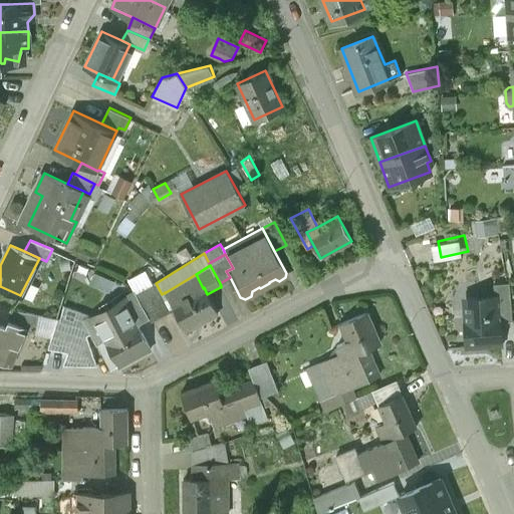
[(196,274),(166,292),(185,328),(217,312),(207,294),(204,287),(203,288),(196,274)]
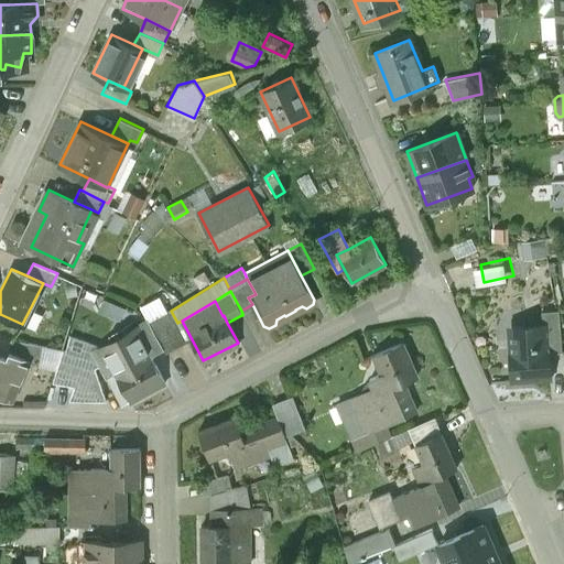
[(559,307),(539,310),(540,324),(546,323),(549,353),(562,351),(559,307)]
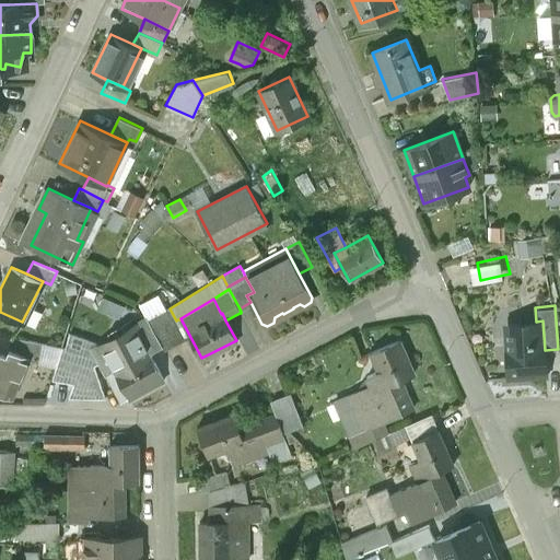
[(176,321),(170,308),(148,321),(163,346),(164,349),(186,337),(176,321)]
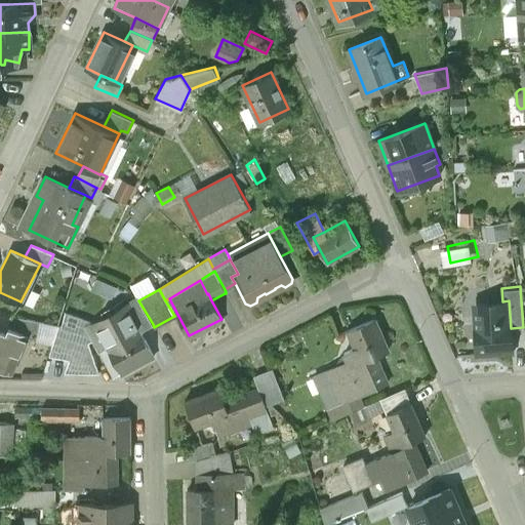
[(153,324),(138,300),(125,308),(137,332),(140,331),(153,324)]
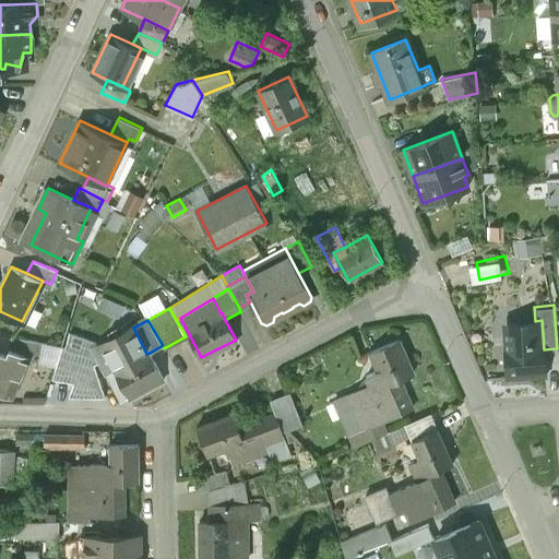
[(535,321),(521,322),(521,332),(513,332),(514,344),(504,345),(507,376),(546,373),(544,349),(542,320),(535,321)]
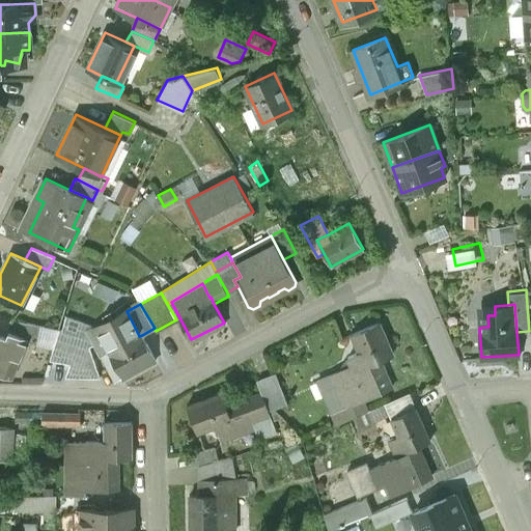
[(127,311),(96,327),(100,333),(92,337),(110,370),(117,366),(122,376),(156,360),(142,335),(139,336),(127,311)]
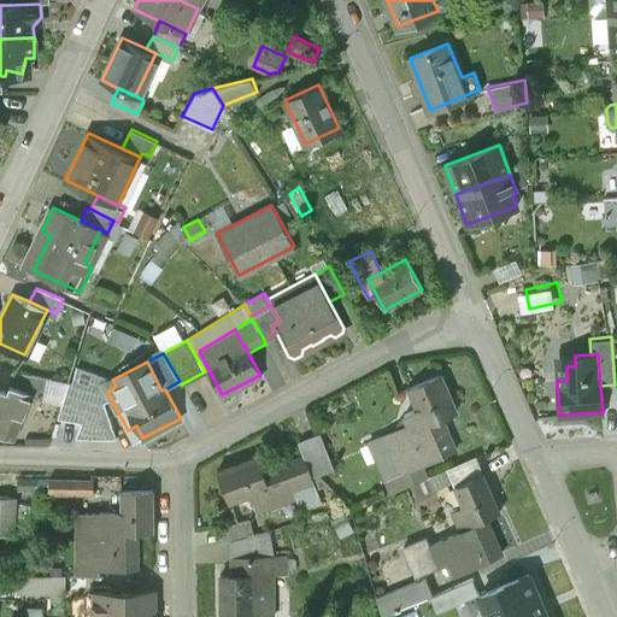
[(47,376),(13,370),(7,386),(9,386),(30,394),(41,398),(47,376)]
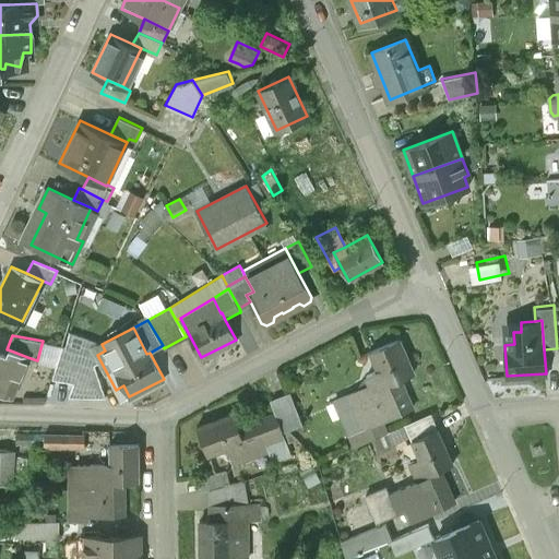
[(396,339),(370,349),(379,368),(385,383),(399,378),(411,372),(396,339)]
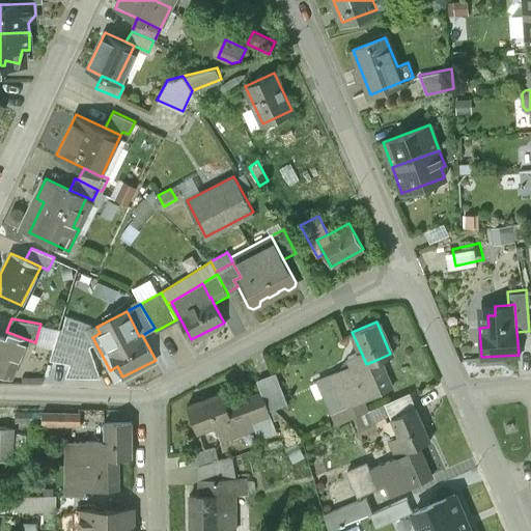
[(81,336),(59,328),(48,360),(71,363),(81,336)]
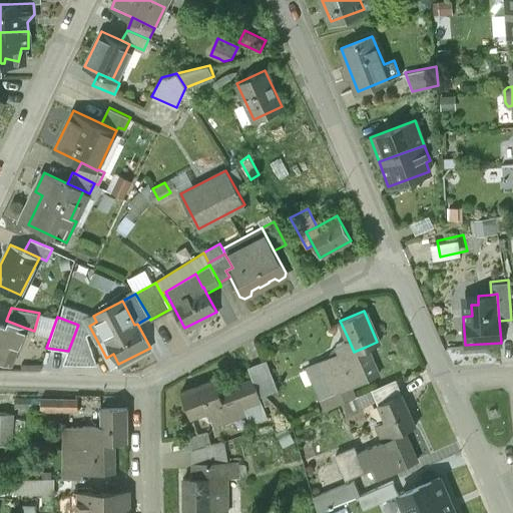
[(0,340),(0,359),(12,364),(25,328),(7,321),(6,324),(0,340)]
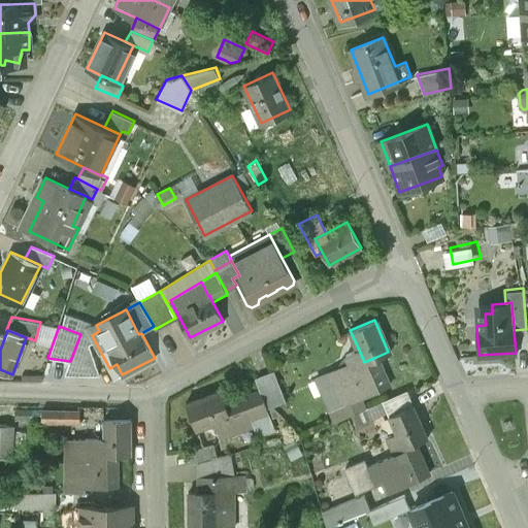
[(358,348),(342,354),(347,361),(312,376),(333,422),(348,416),(364,408),(359,397),(389,384),(376,357),(364,362),(358,348)]
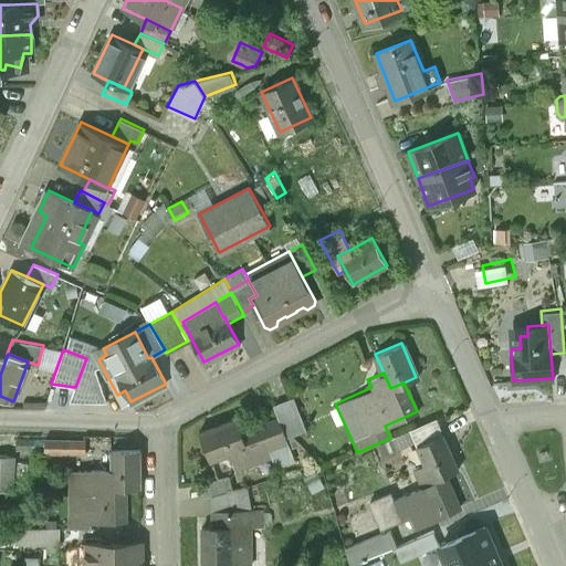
[(295,400),(275,408),(280,420),(286,439),(307,432),(295,400)]
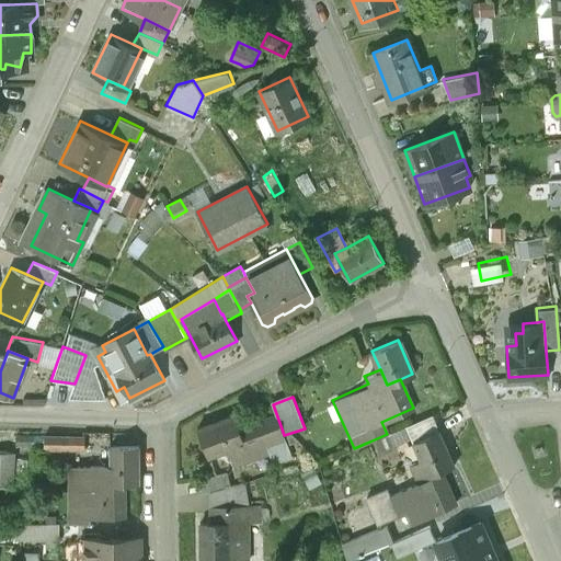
[(431,414),(405,425),(411,437),(412,441),(437,431),(431,414)]
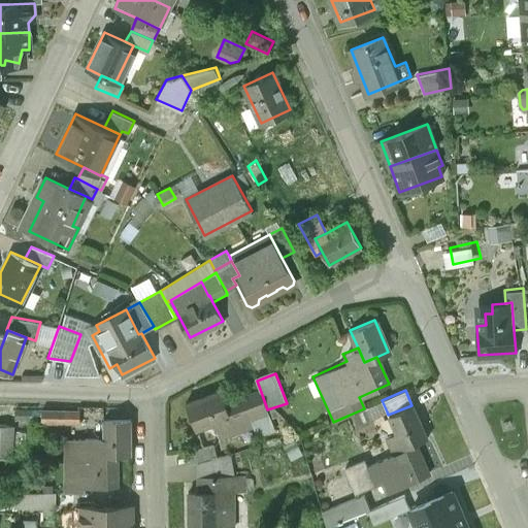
[(220,392),(187,404),(196,428),(213,422),(218,433),(239,425),(237,421),(249,416),(250,419),(268,413),(267,409),(261,392),(225,405),(220,392)]
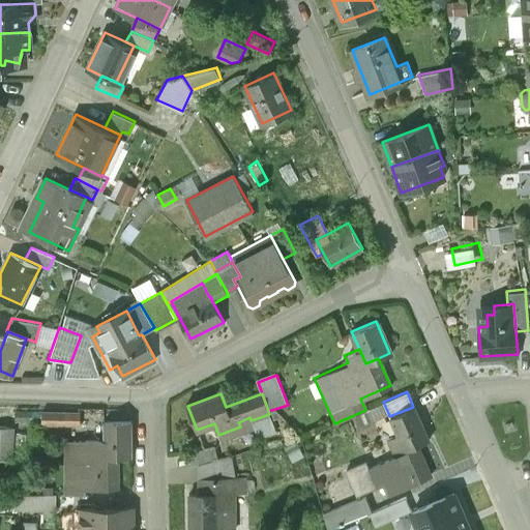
[(383,402),(365,410),(371,421),(388,413),(383,402)]
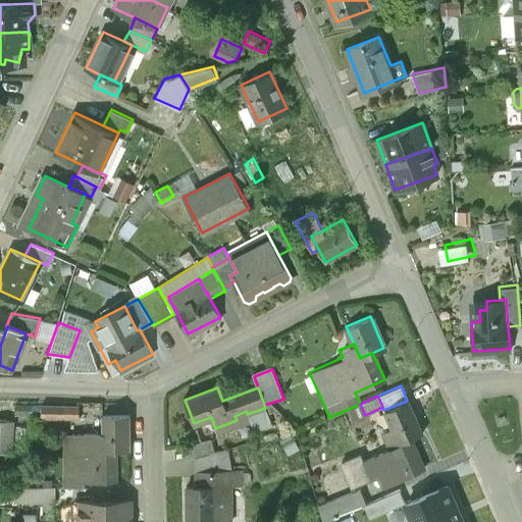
[(392,428),(380,432),(388,452),(363,462),(360,456),(341,464),(351,488),(379,476),(383,484),(423,468),(410,436),(421,432),(407,401),(383,410),(392,428)]
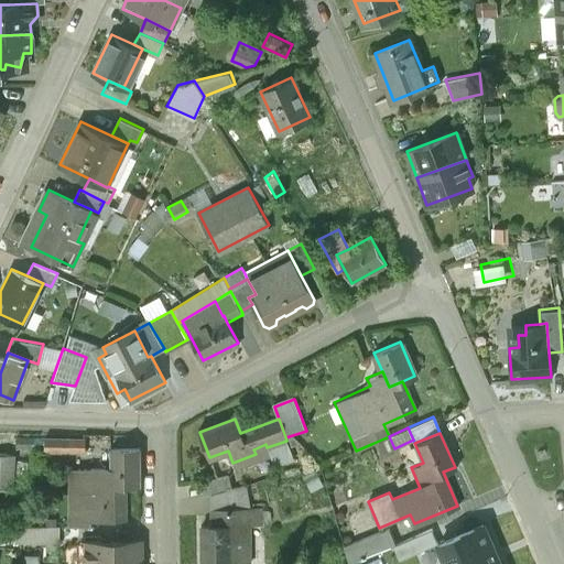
[(389,436),(371,444),(380,463),(386,461),(390,472),(402,466),(394,448),(389,436)]
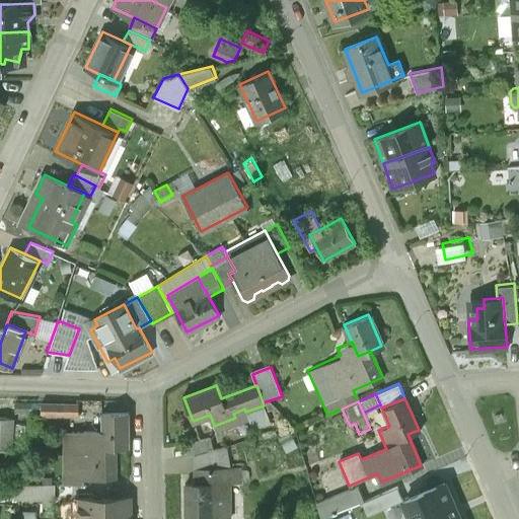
[(41,402),(16,402),(16,415),(41,415),(41,402)]
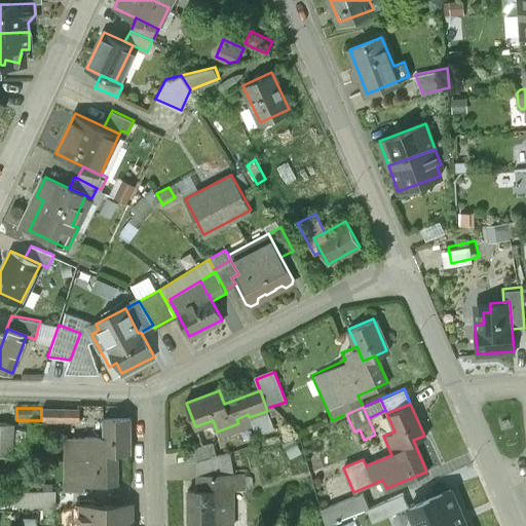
[(79,420),(79,409),(60,409),(59,409),(41,408),(41,420),(79,420)]
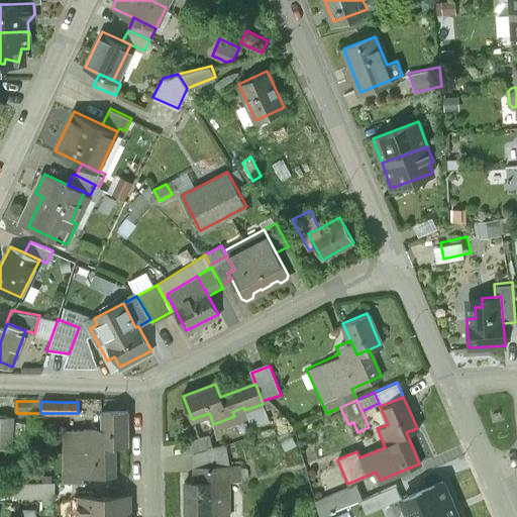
[(263,404),(244,410),(251,427),(270,423),(263,404)]
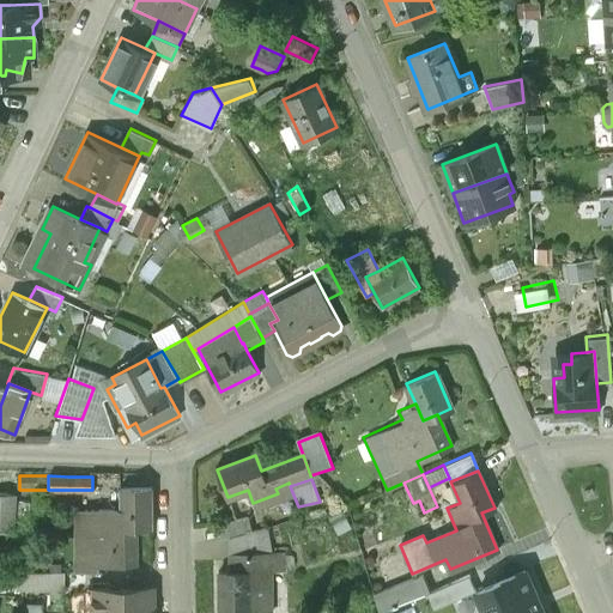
[(152,527),(151,486),(119,486),(120,508),(76,509),(76,570),(97,570),(97,564),(135,564),(135,527),(152,527)]
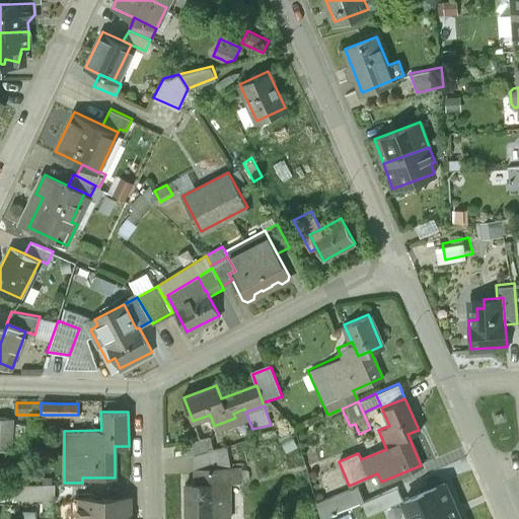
[(10,417),(0,417),(0,448),(10,448),(10,417)]
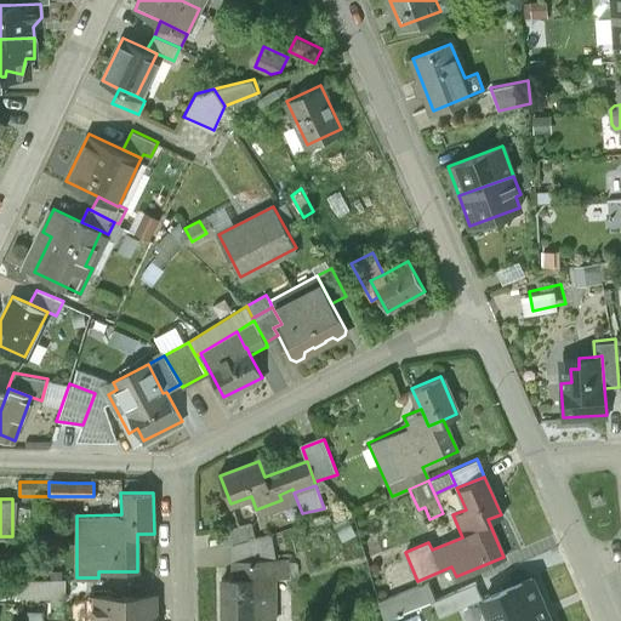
[(38,508),(13,508),(12,577),(17,577),(36,577),(38,508)]
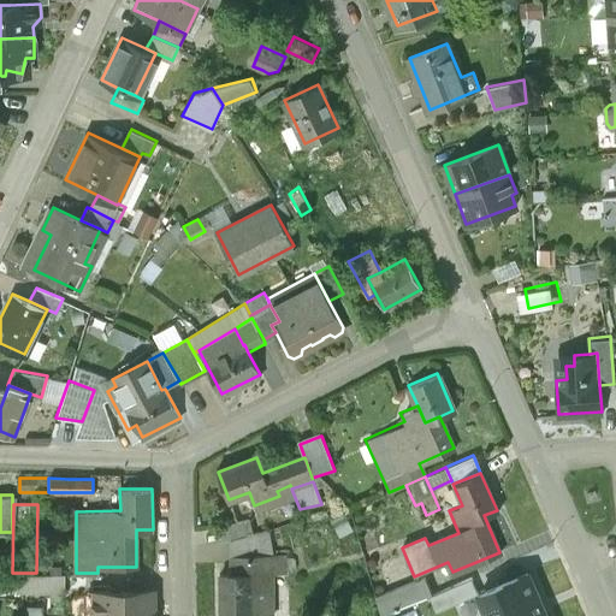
[(350,531),(342,514),(329,521),(337,538),(350,531)]
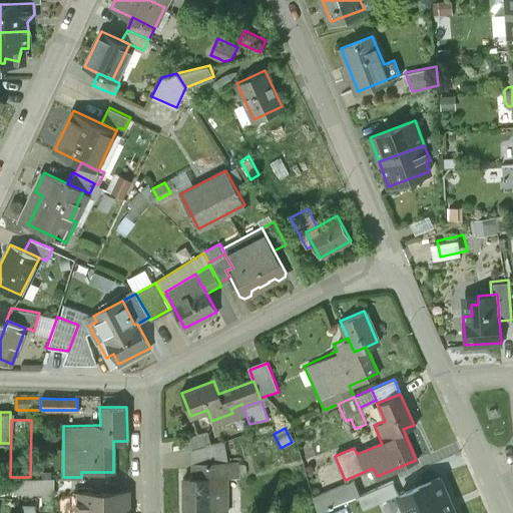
[(205,433),(185,438),(188,449),(192,448),(209,444),(205,433)]
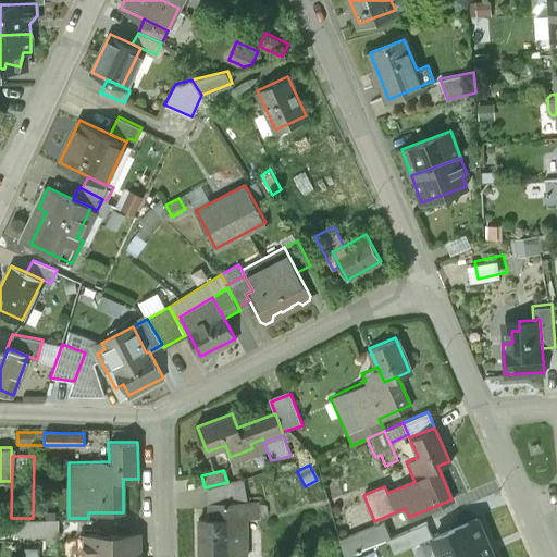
[(227,482),(209,486),(209,503),(246,503),(242,479),(227,482)]
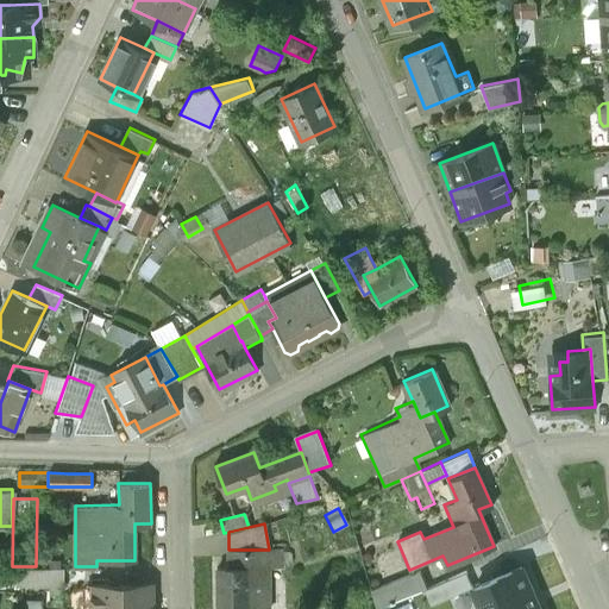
[(284,566),(282,548),(269,550),(270,566),(284,566)]
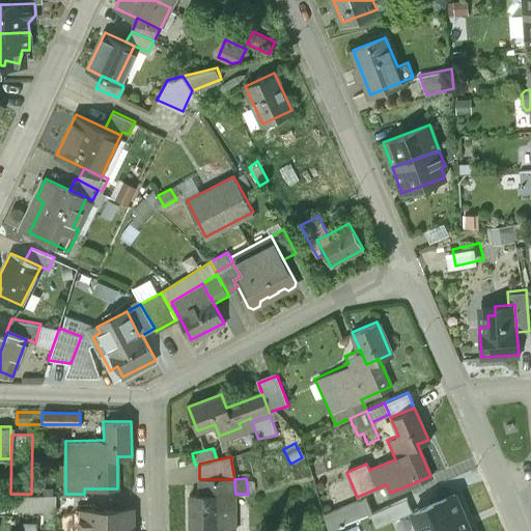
[(234,479),(199,479),(200,495),(190,495),(190,530),(235,530),(235,494),(234,479)]
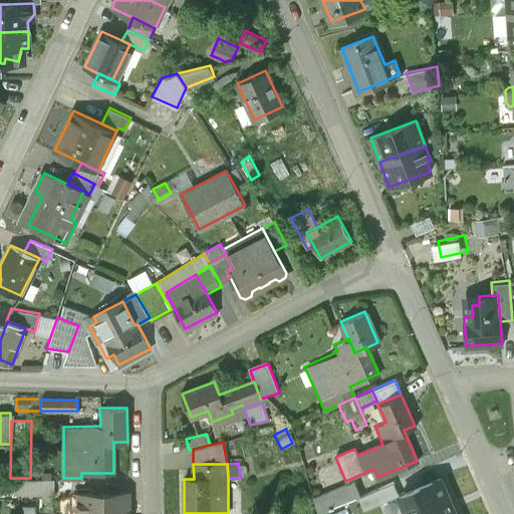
[(30,478),(14,478),(15,491),(54,490),(54,478),(30,478)]
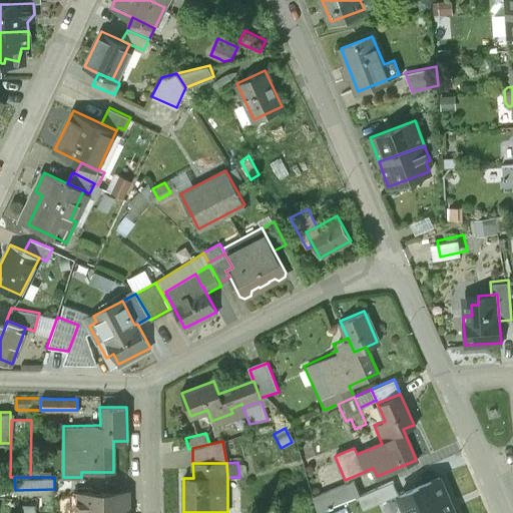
[(422,504),(411,509),(412,512),(444,512),(444,511),(452,508),(439,478),(415,488),(422,504)]
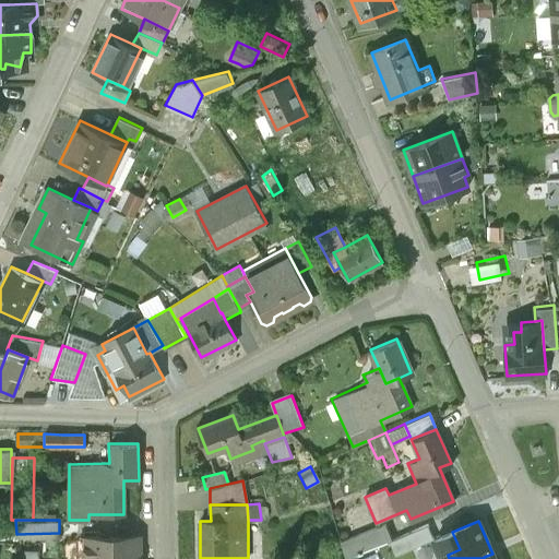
[(391,540),(384,524),(342,542),(346,558),(347,558),(390,542),(392,542),(391,540)]
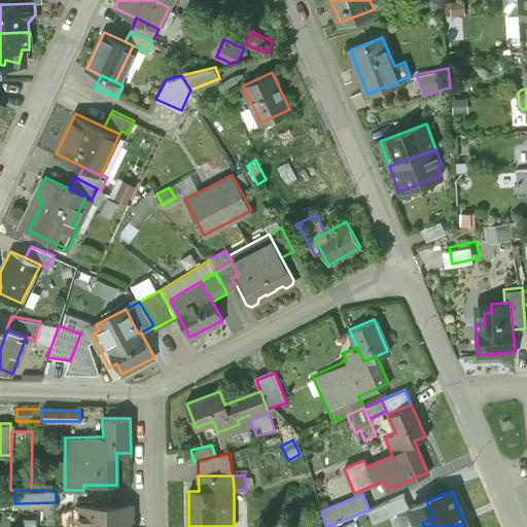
[(408,506),(403,495),(369,510),(370,511),(367,511),(372,521),(408,506)]
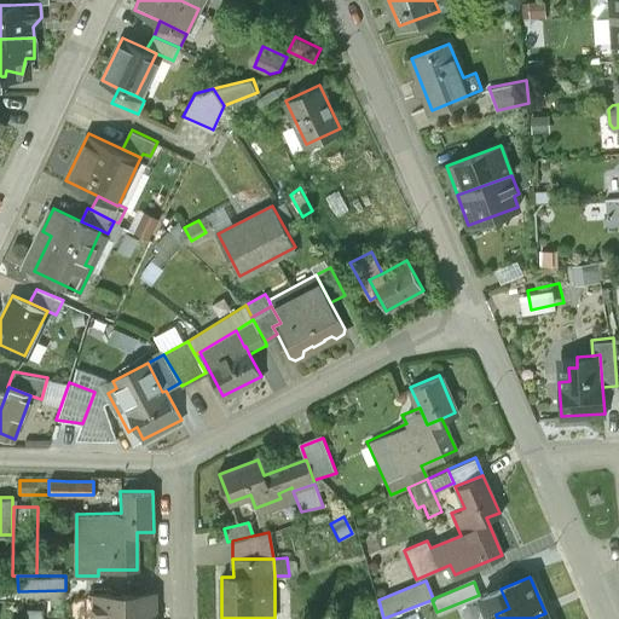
[(154,618),(154,594),(91,595),(91,618),(154,618)]
